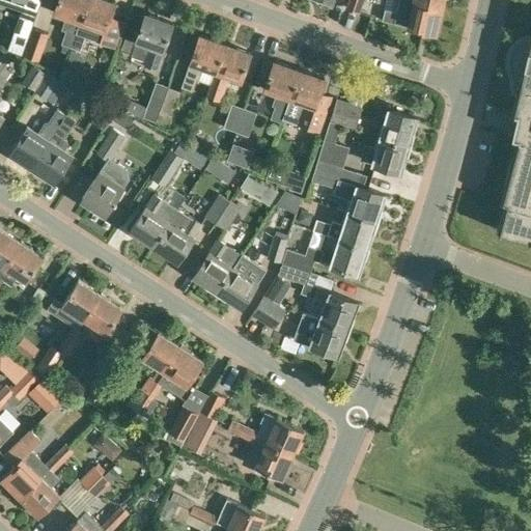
[(17,0),(12,11),(27,17),(32,0),(17,0)]
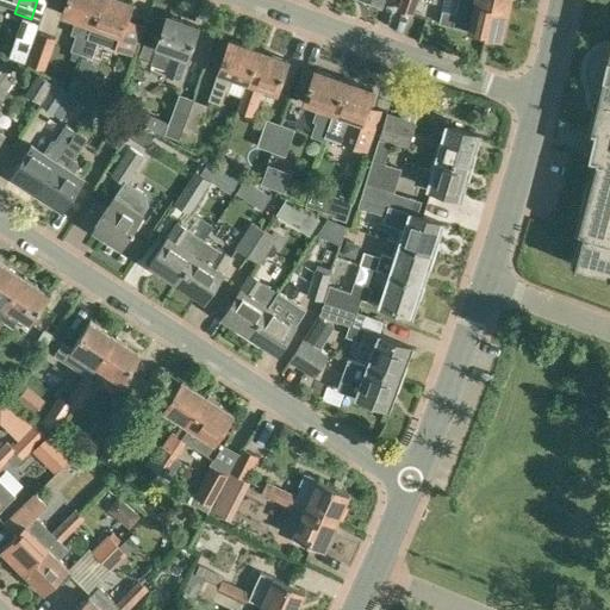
[(66,0),(62,14),(75,19),(70,35),(75,36),(70,50),(72,51),(69,57),(78,61),(80,54),(86,38),(91,24),(99,0),(66,0)]
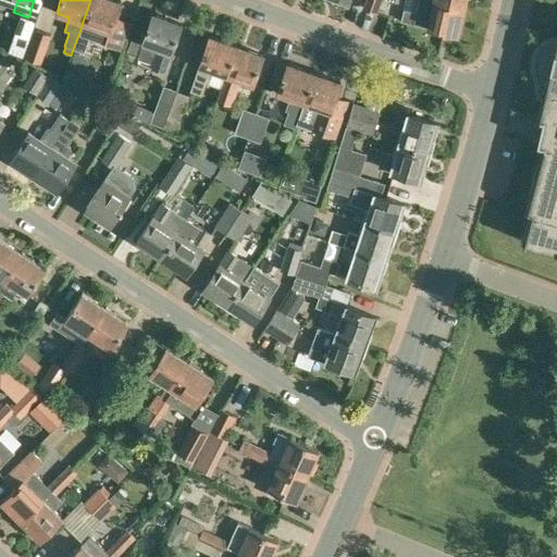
[(113,0),(90,0),(83,22),(109,32),(104,44),(118,48),(126,22),(115,17),(121,2),(113,0)]
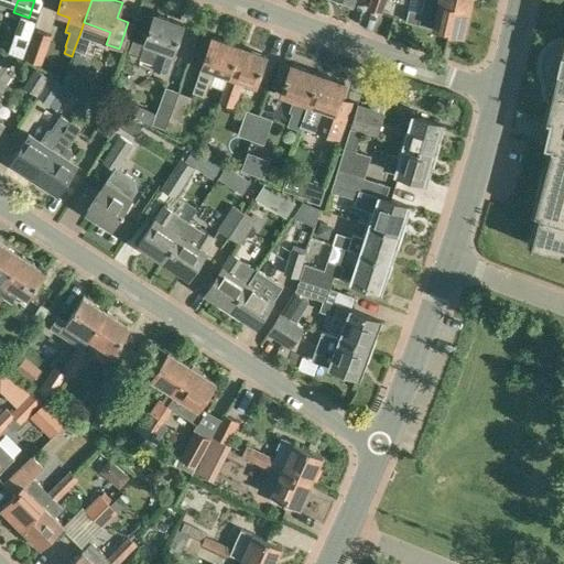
[(381,14),(386,0),(369,0),(366,9),(381,14)]
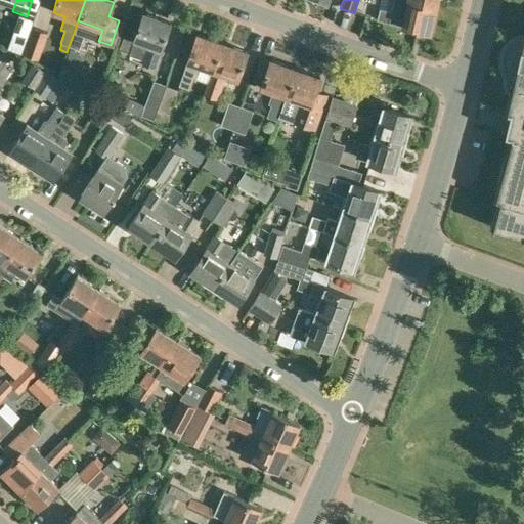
[(436,8),(406,0),(393,0),(391,11),(380,8),(377,19),(417,29),(420,30),(422,30),(431,32),(436,8)]
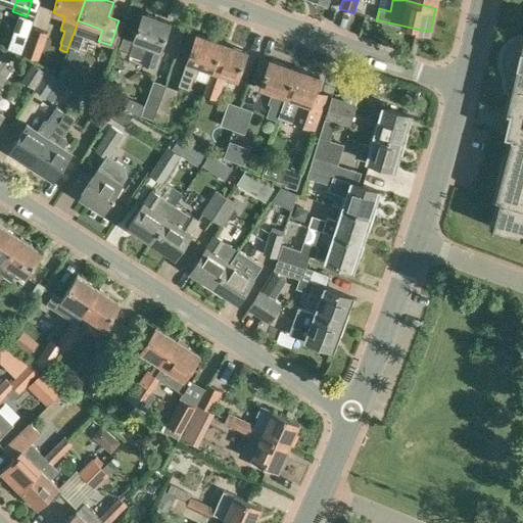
[(143,12),(134,40),(129,53),(144,59),(142,64),(154,68),(170,22),(143,12)]
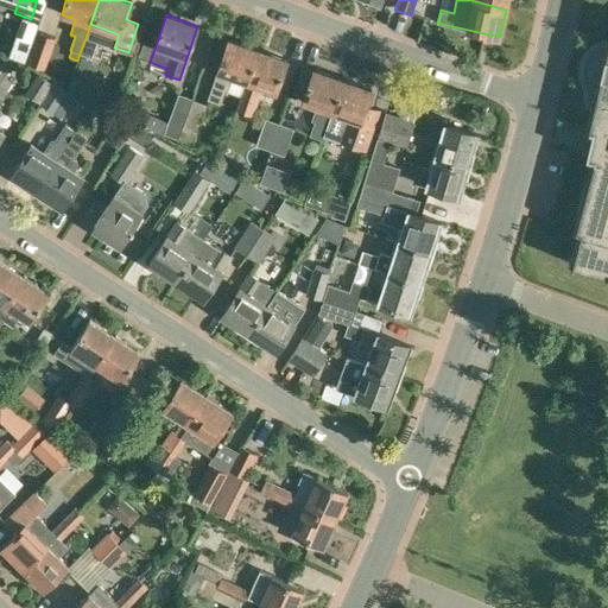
[(44,69),(55,38),(38,32),(27,63),(44,69)]
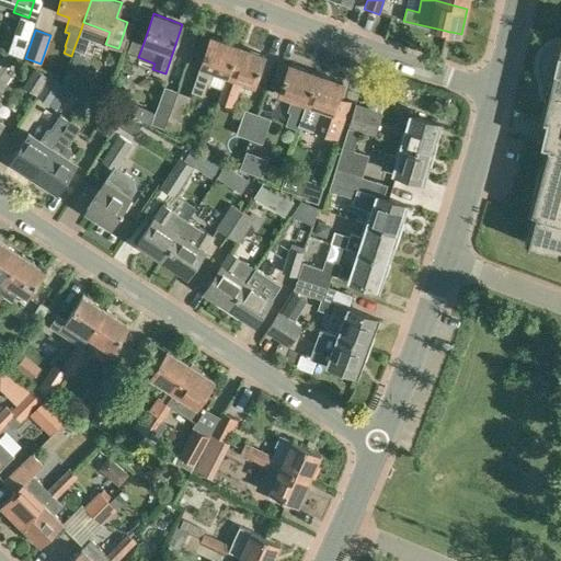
[(89,39),(79,35),(73,49),(84,53),(89,39)]
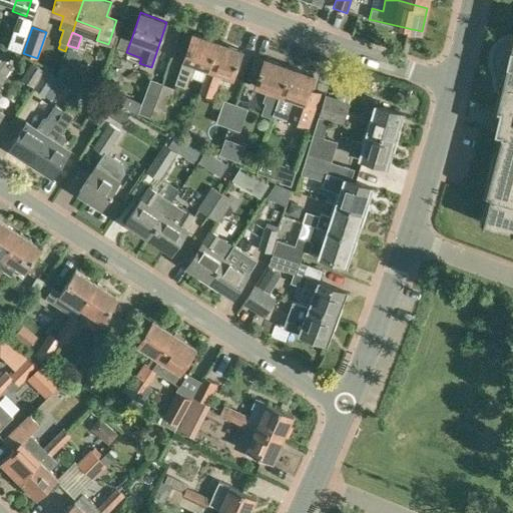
[(192,33),(183,60),(174,84),(185,87),(189,76),(192,77),(196,65),(207,69),(216,41),(192,33)]
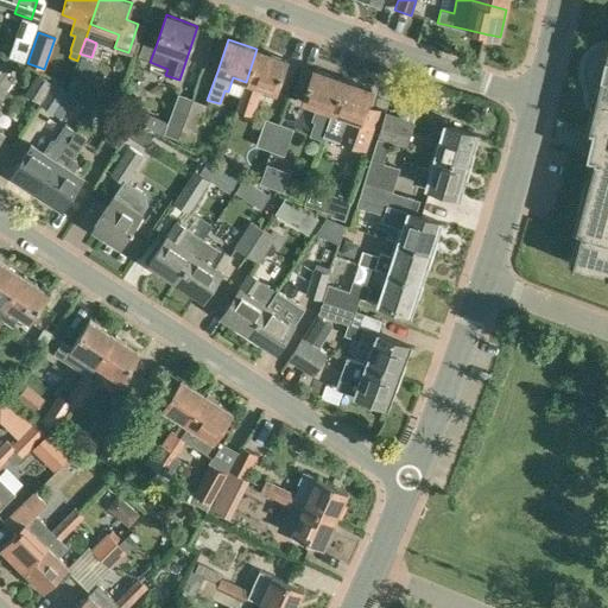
[(607,39),(607,43),(602,43),(597,45),(594,48),(590,51),(587,55),(584,58),(582,63),(582,68),(582,74),(583,78),(584,83),(586,87),(587,90),(587,95),(587,99),(589,103),(593,107),(588,128),(591,130),(595,130),(590,152),(589,156),(594,157),(589,172),(588,177),(586,177),(577,207),(580,208),(575,228),(580,230),(576,245),(583,247),(577,266),(607,273),(607,39)]
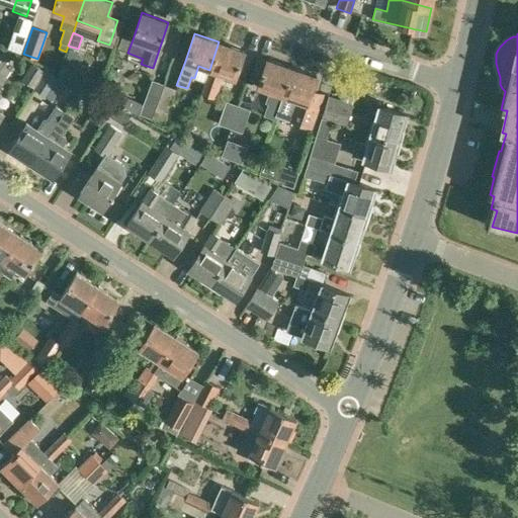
[(219,41),(209,70),(201,93),(212,97),(217,86),(219,86),(223,74),(235,78),(245,51),(219,41)]
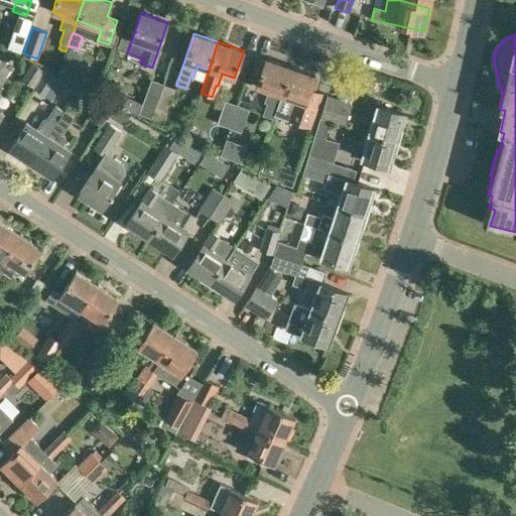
[(0,65),(9,50),(0,44),(0,65)]
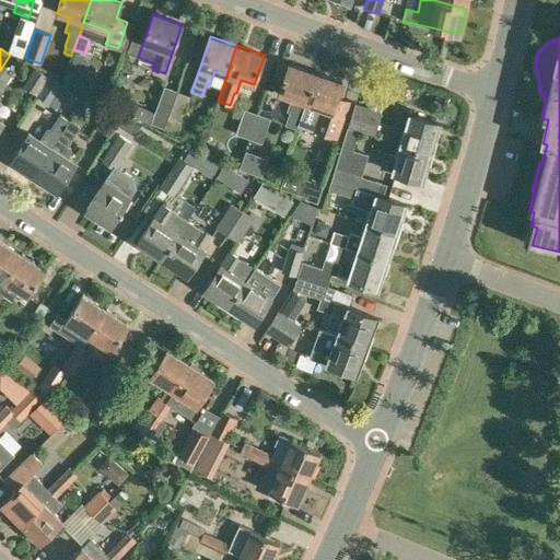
[(0,70),(0,126),(3,120),(0,118),(0,101),(1,98),(0,97),(0,94),(12,77),(3,71),(12,57),(10,55),(0,70)]
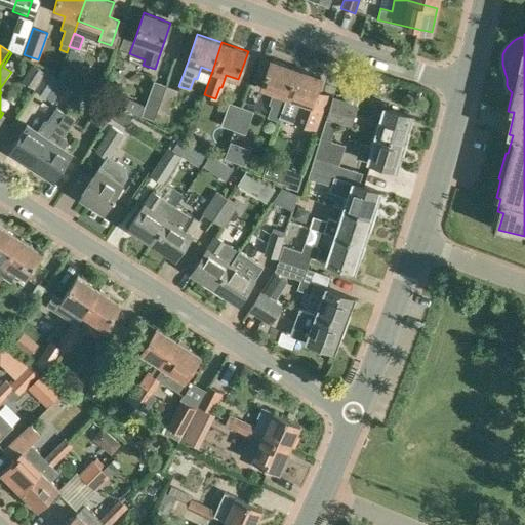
[(271,59),(260,87),(273,92),(269,104),(271,105),(267,117),(278,121),(296,69),(271,59)]
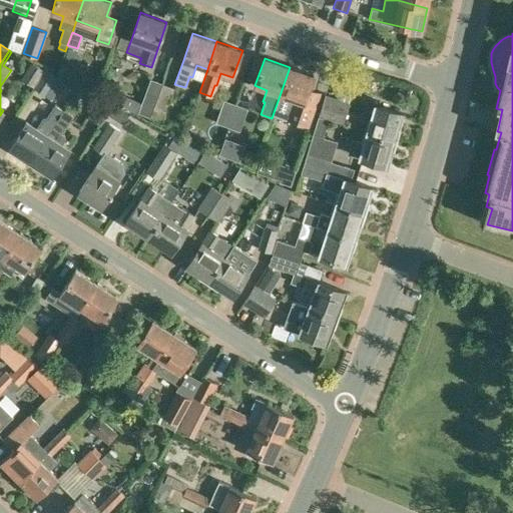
[(20,78),(33,87),(45,71),(31,61),(20,78)]
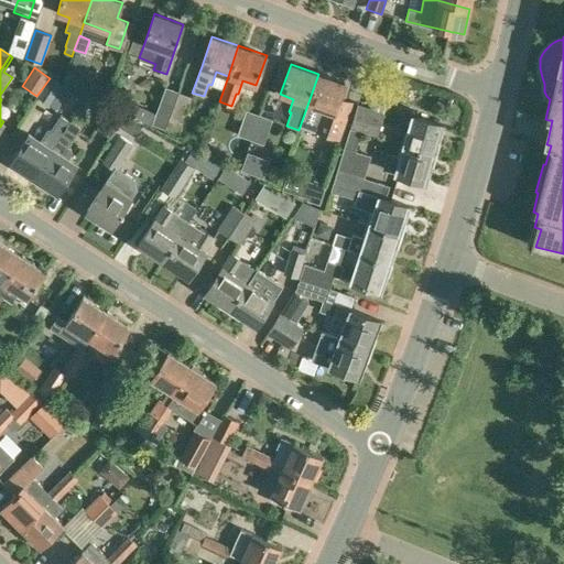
[(318,74),(299,130),(301,125),(339,138),(347,117),(335,112),(345,83),(318,74)]
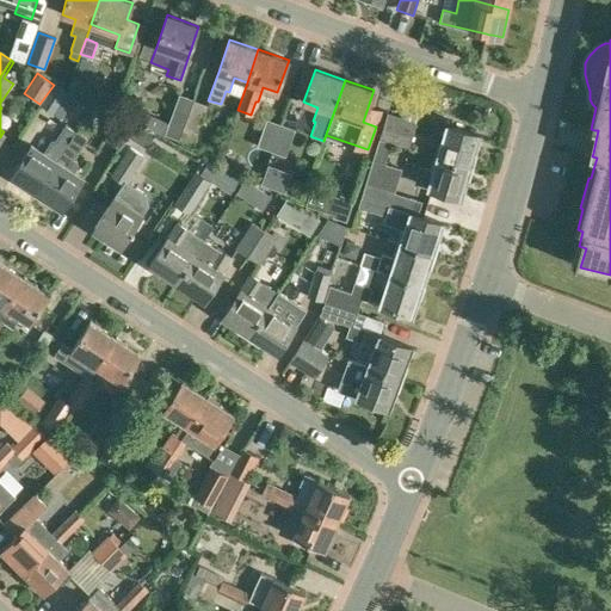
[(54,85),(39,104),(54,113),(62,118),(76,96),(68,91),(55,82),(54,85)]
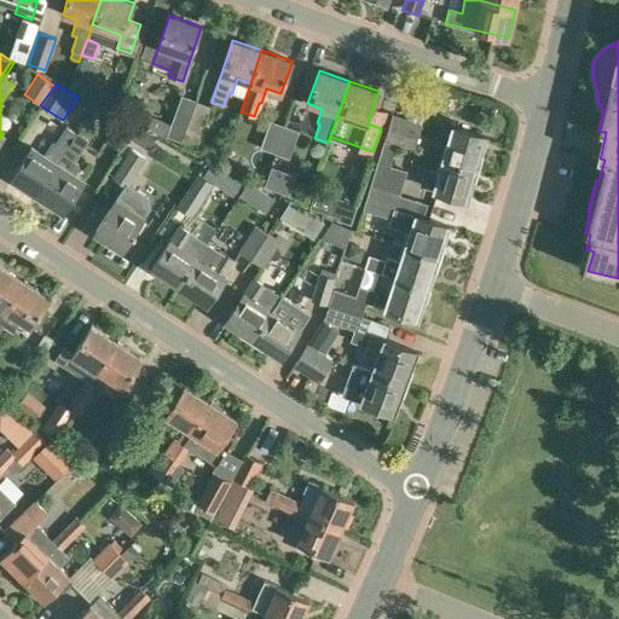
[(167,137),(179,142),(195,100),(181,96),(167,137)]
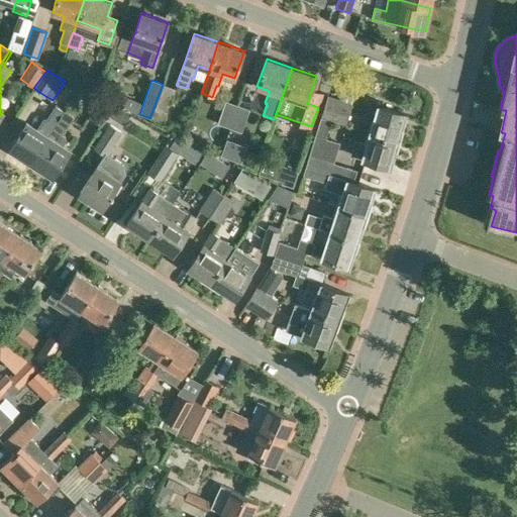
[(163,84),(149,118),(164,123),(176,88),(163,84)]
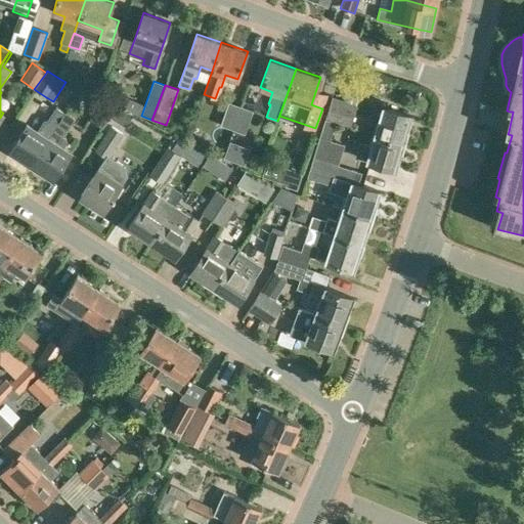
[(325,119),(336,122),(350,126),(354,116),(357,104),(332,96),(325,119)]
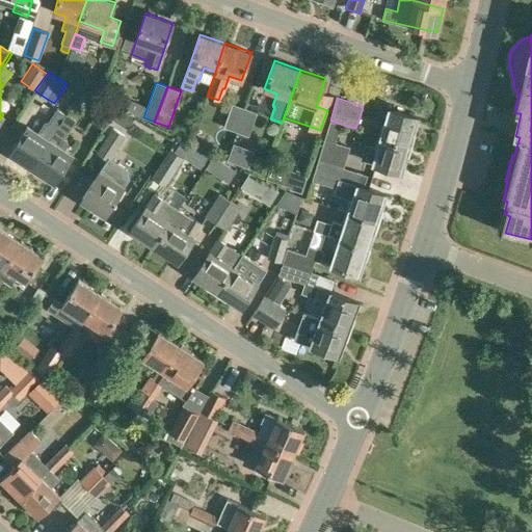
[(105,130),(118,108),(105,100),(91,122),(105,130)]
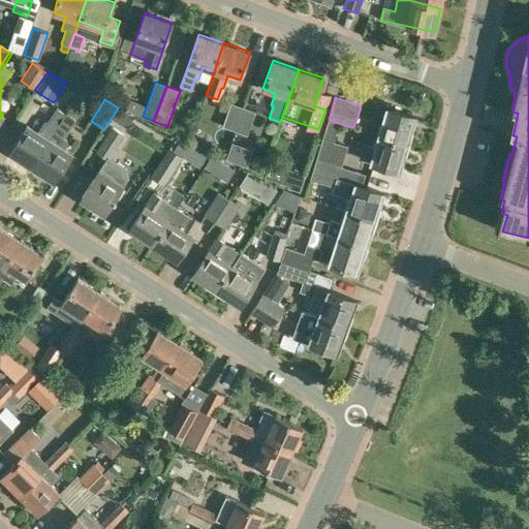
[(224,127),(231,129),(241,106),(230,102),(223,126),(224,127)]
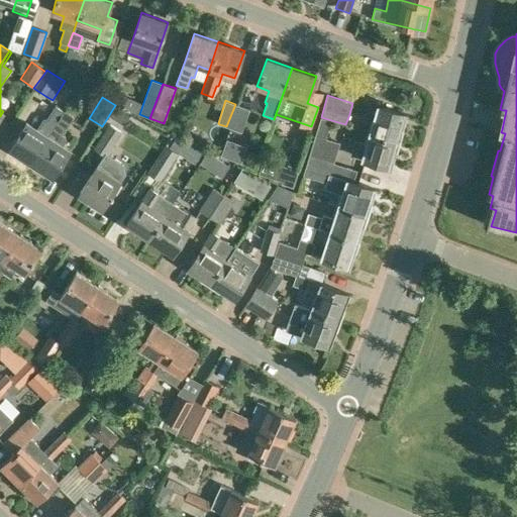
[(235,104),(226,126),(229,127),(242,132),(249,109),(235,104)]
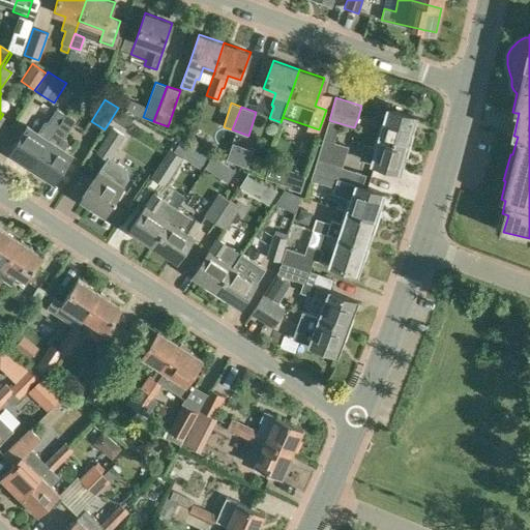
[(49,121),(57,126),(65,113),(58,108),(49,121)]
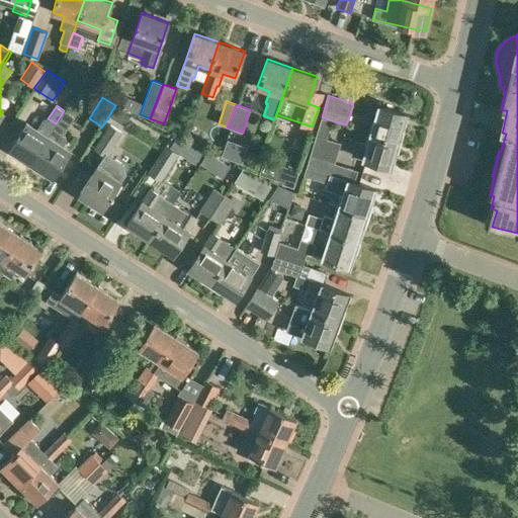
[(378,105),(371,132),(399,140),(406,113),(378,105)]
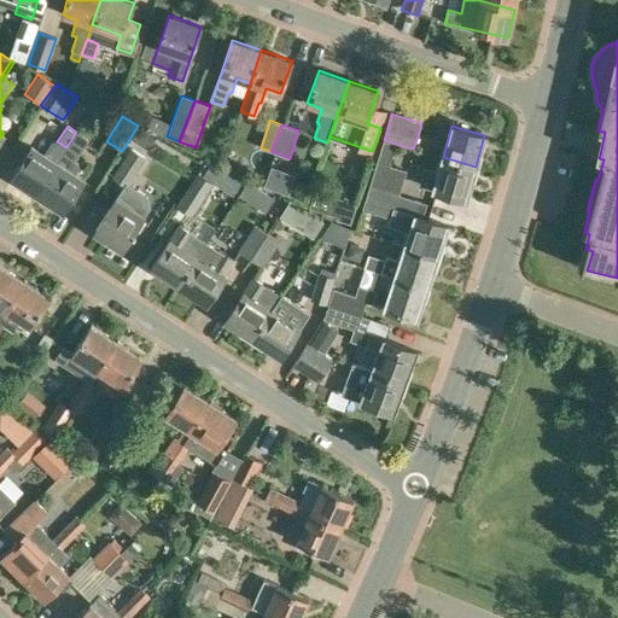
[(140,127),(132,140),(143,146),(151,134),(140,127)]
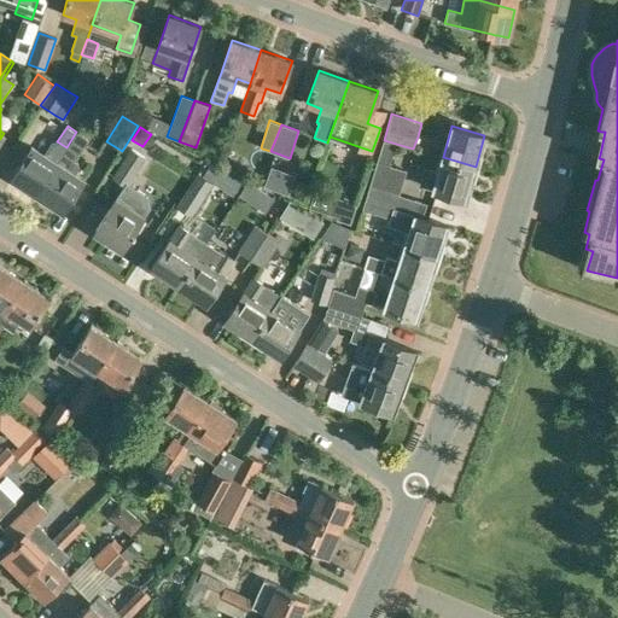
[(56,163),(36,193),(64,210),(83,181),(74,174),(79,168),(79,164),(79,162),(75,159),(77,155),(88,139),(76,132),(66,147),(66,149),(57,163),(56,163)]
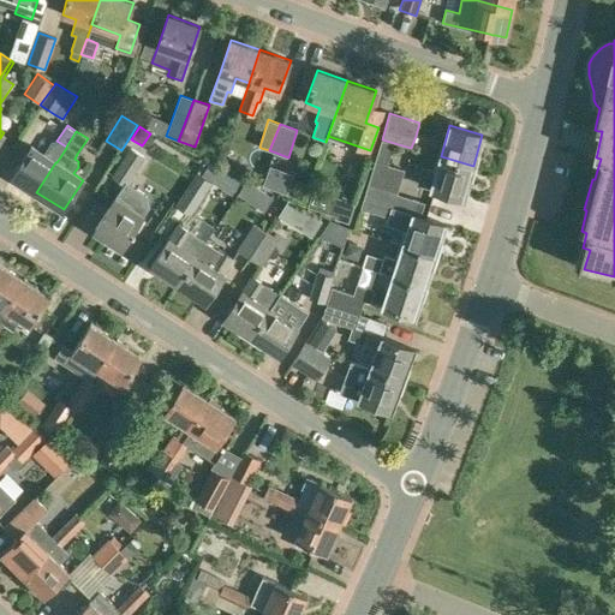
[(382,139),(368,183),(398,192),(405,168),(388,163),(394,143),(382,139)]
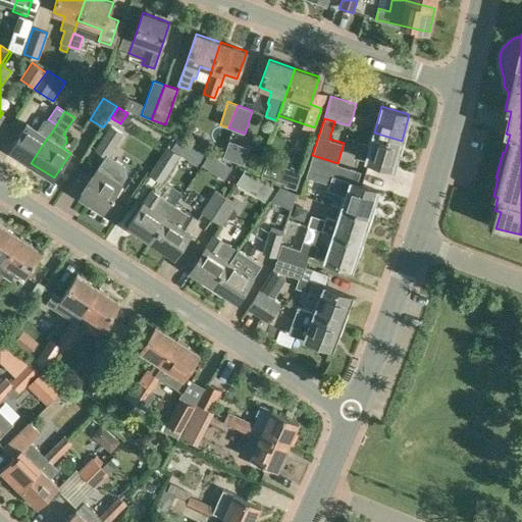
[(25,124),(11,148),(10,149),(31,163),(47,138),(25,124)]
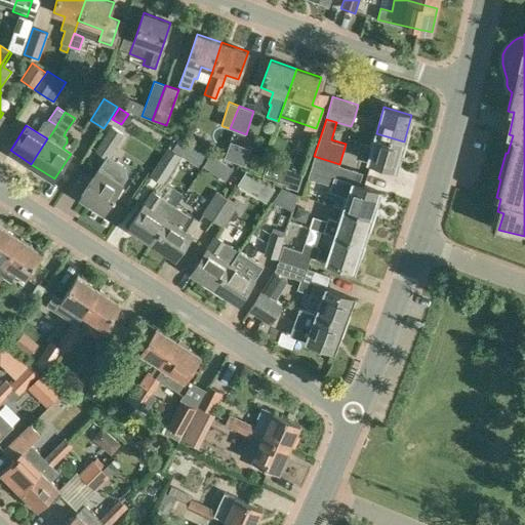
[(106,157),(81,196),(104,211),(115,195),(118,197),(124,188),(120,186),(121,184),(109,175),(118,162),(113,159),(108,156),(122,133),(112,126),(95,151),(106,157)]
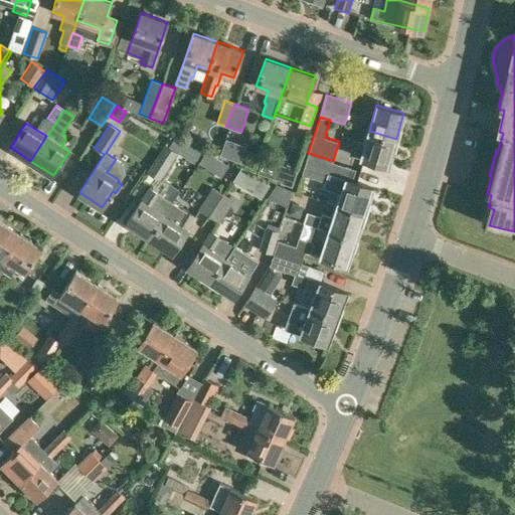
[(218,124),(215,136),(224,139),(228,127),(225,126),(218,124)]
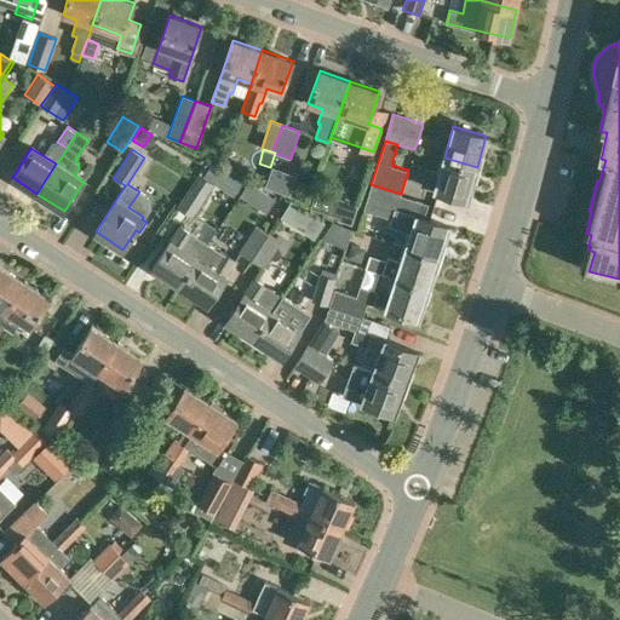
[(420,187),(435,190),(468,200),(477,167),(445,158),(441,170),(426,166),(420,187)]
